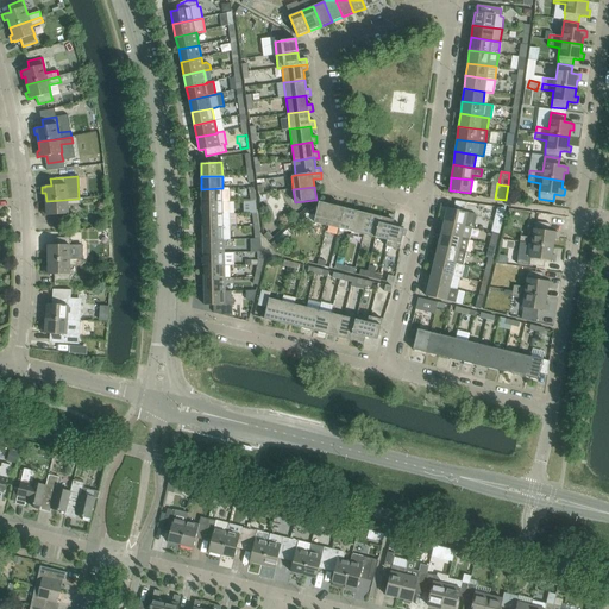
[(228,188),(223,188),(201,189),(202,202),(228,201),(228,188)]
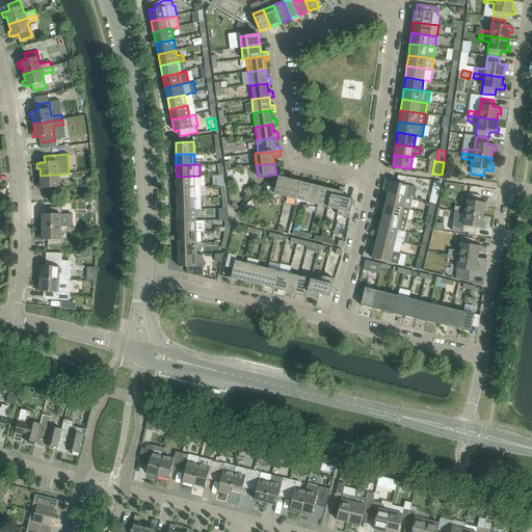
[(70,178),(69,174),(41,176),(41,183),(37,183),(38,188),(41,188),(47,188),(47,194),(59,193),(59,186),(59,179),(70,178)]
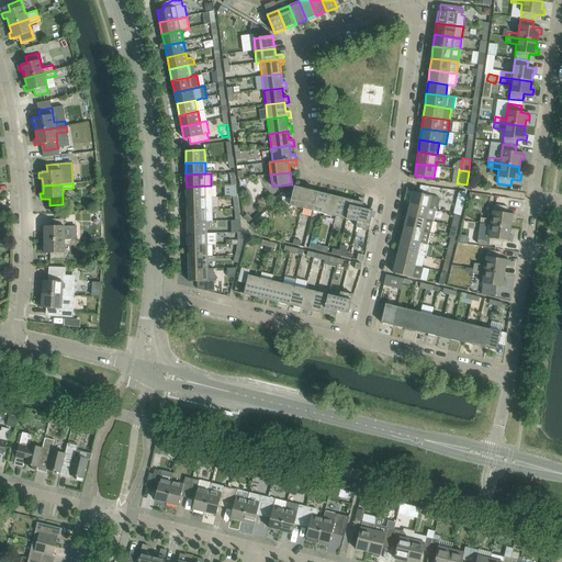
[(187,199),(205,198),(212,198),(211,186),(187,187),(187,199)]
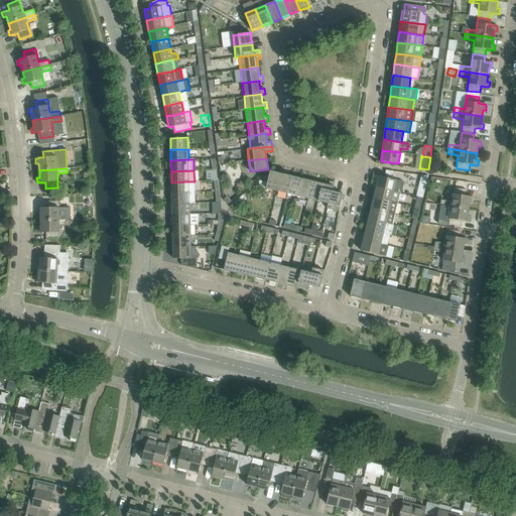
[(386,170),(384,177),(392,179),(394,171),(386,170)]
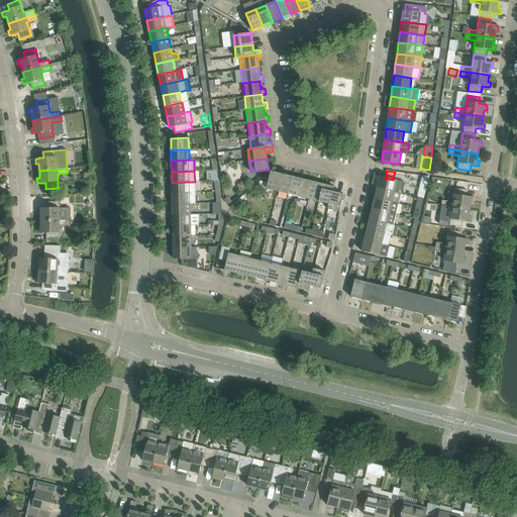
[(271,172),(267,189),(277,191),(281,174),(271,172)]
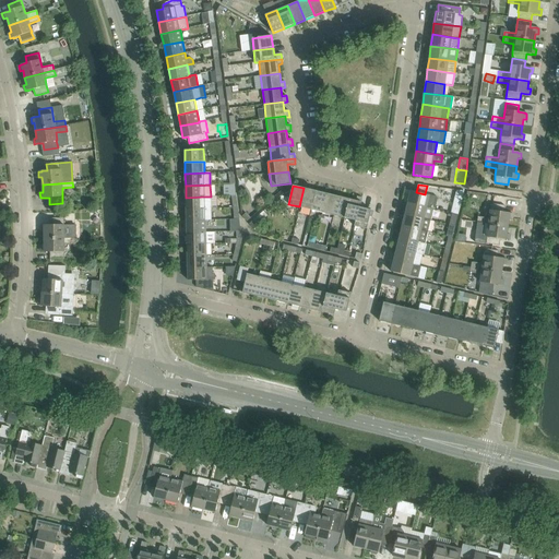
[(304,188),(299,206),(310,210),(314,191),(304,188)]
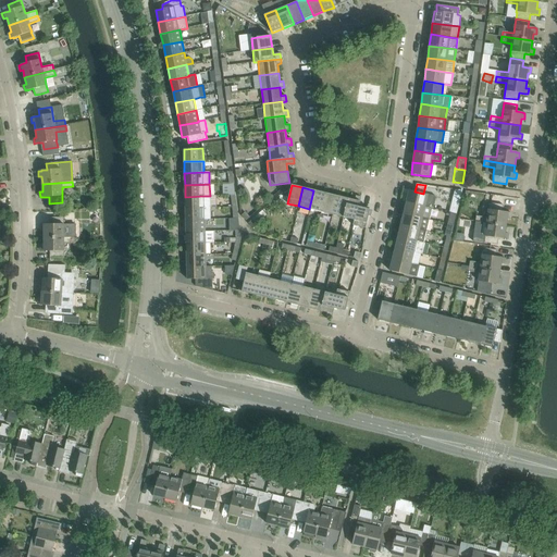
[(313,190),(309,209),(321,212),(325,193),(313,190)]
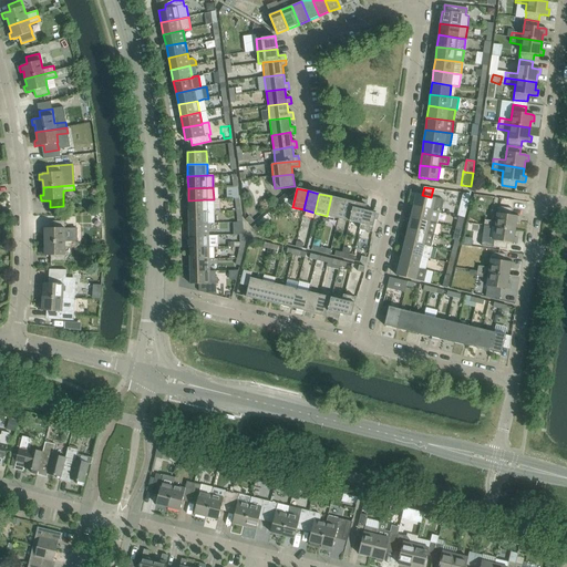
[(444,200),(435,198),(431,197),(422,195),(416,194),(413,205),(440,212),(441,212),(444,200)]
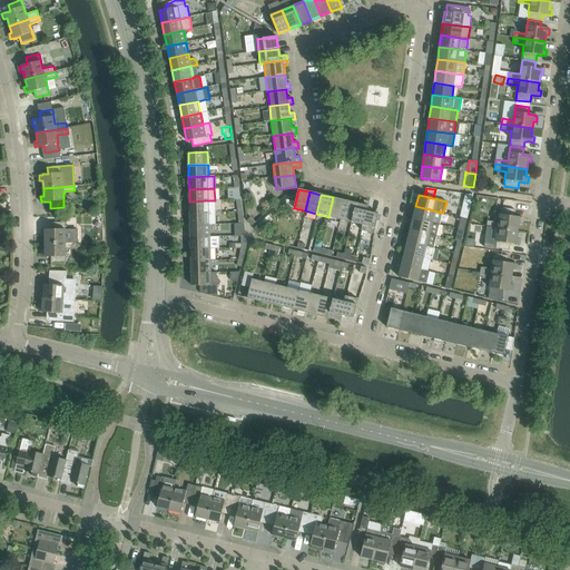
[(333,197),(328,217),(340,219),(344,200),(333,197)]
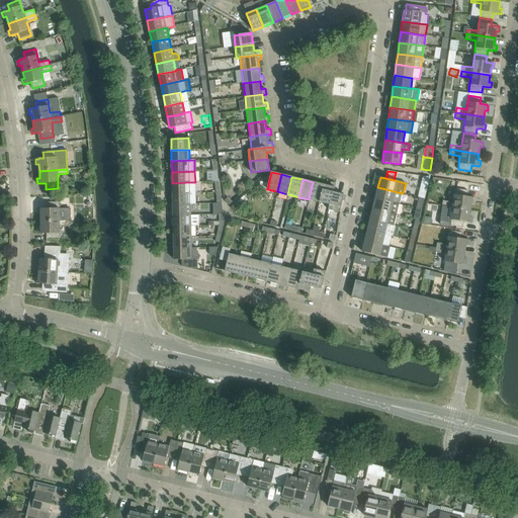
[(172,183),(172,193),(190,193),(195,193),(195,182),(189,182),(172,183)]
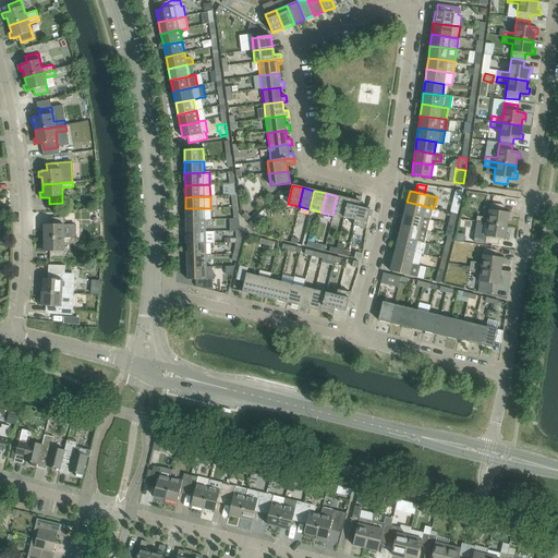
[(337,196),(332,215),(344,218),(349,198),(337,196)]
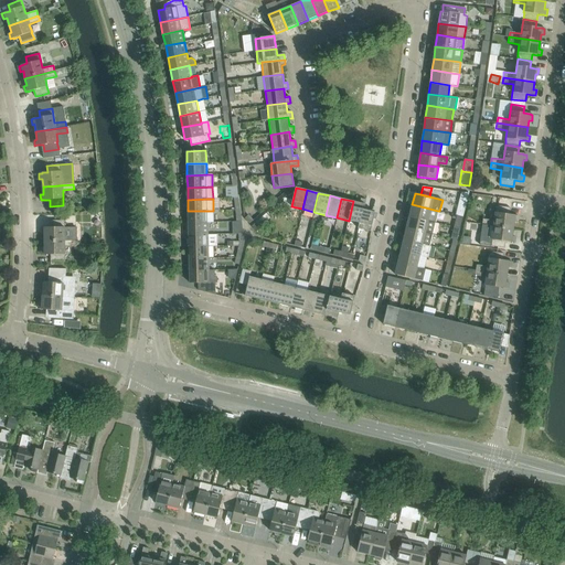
[(353,201),(349,221),(359,223),(360,223),(363,210),(364,210),(366,200),(361,199),(360,203),(353,201)]
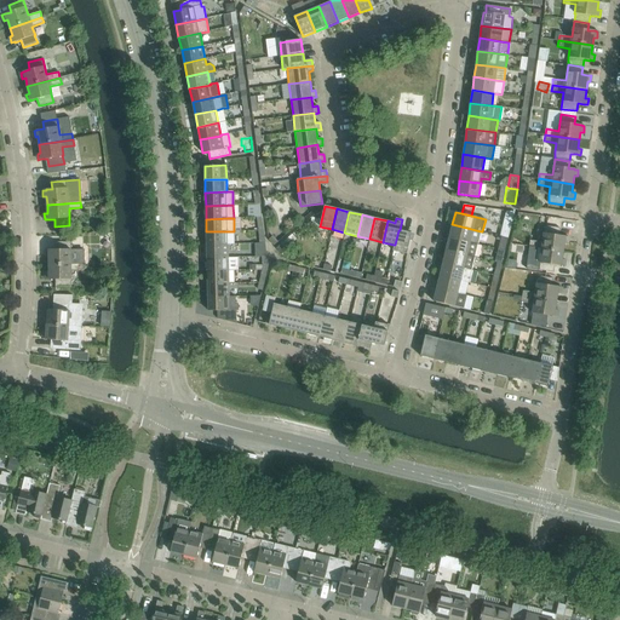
[(481,231),(452,224),(449,237),(478,245),(481,231)]
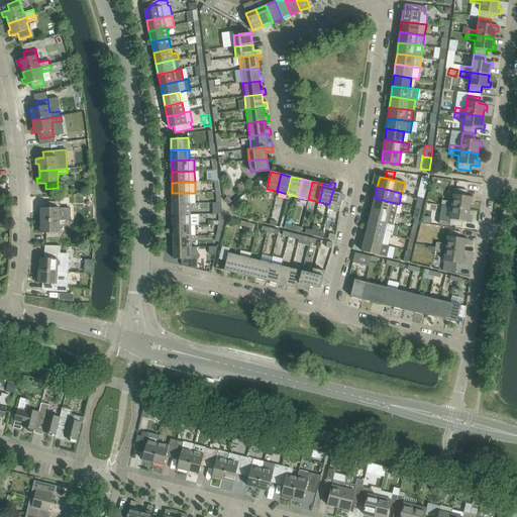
[(452,202),(442,200),(441,205),(470,209),(471,202),(474,203),(474,198),(472,197),(466,196),(467,190),(454,188),(453,194),(452,202)]
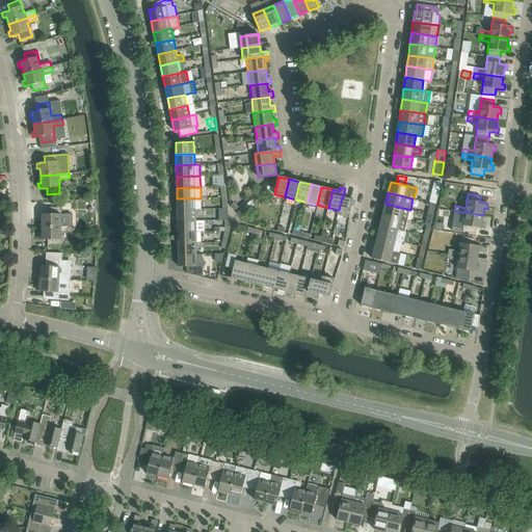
[(338,210),(337,215),(338,215),(349,218),(353,200),(343,197),(342,197),(339,210),(338,210)]
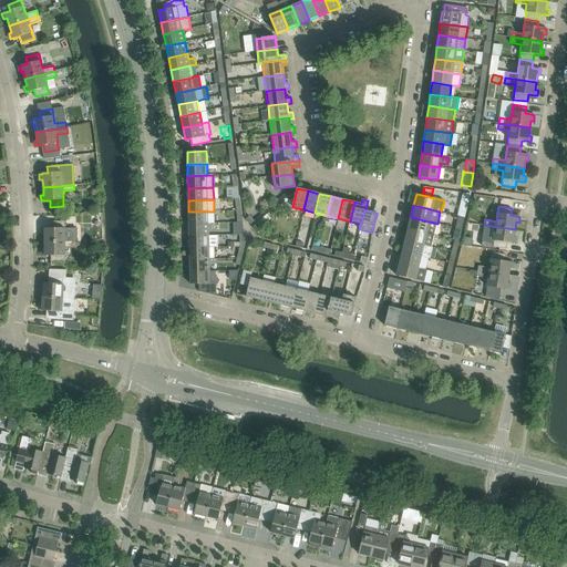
[(214,212),(208,212),(188,212),(188,224),(208,224),(214,223),(214,212)]
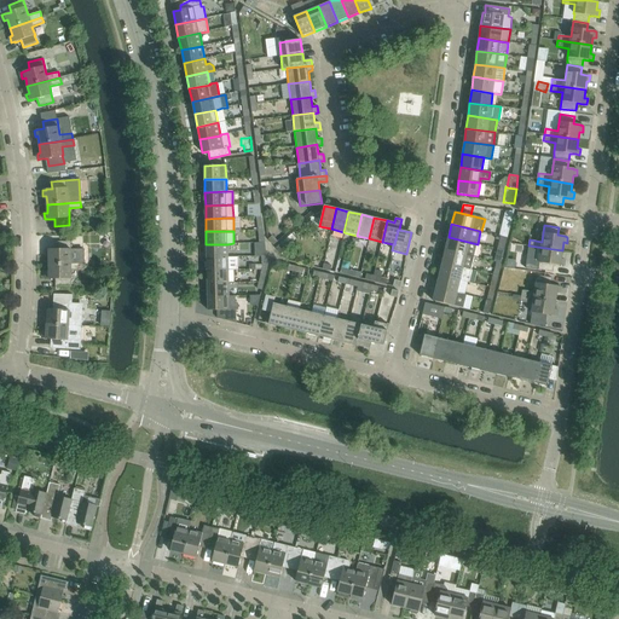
[(499,236),(497,249),(504,250),(507,238),(502,237),(499,236)]
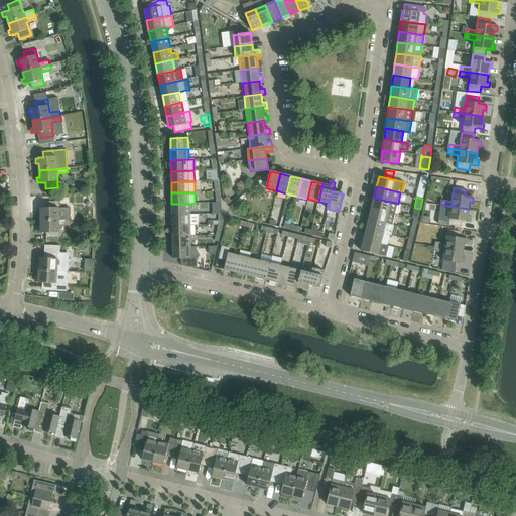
[(398,204),(374,198),(371,208),(395,214),(398,204)]
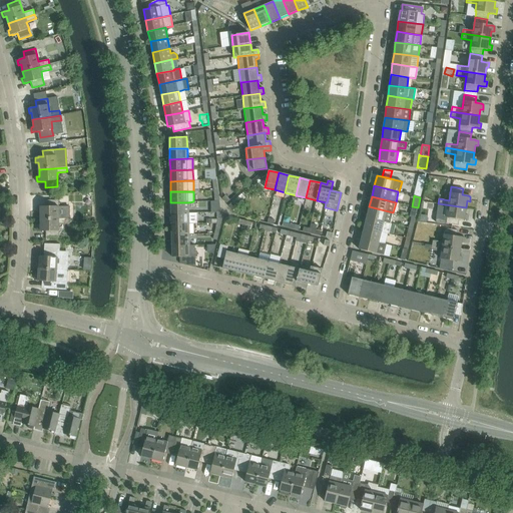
[(236,198),(231,202),(236,207),(240,203),(236,198)]
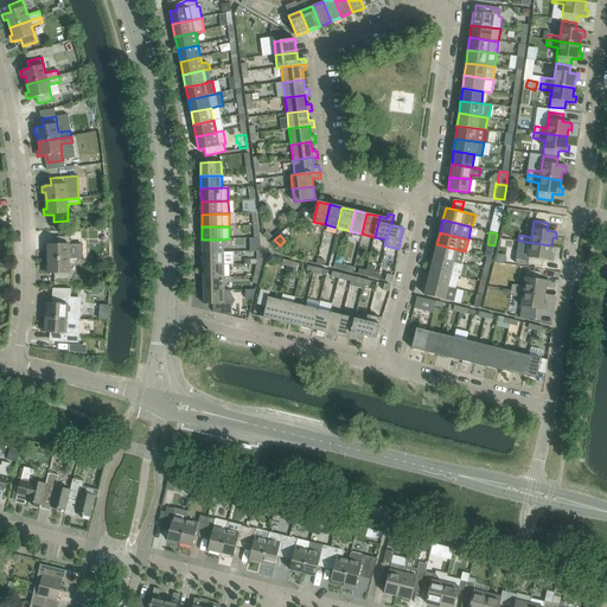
[(48,259),(81,259),(81,253),(69,253),(69,237),(55,237),(55,244),(48,244),(45,244),(45,250),(48,250),(48,259)]
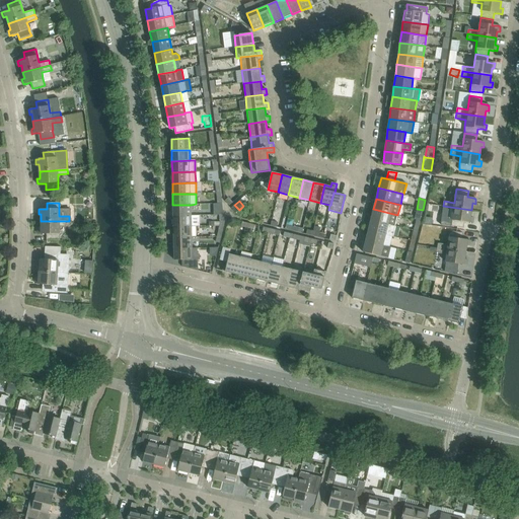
[(217,204),(213,204),(213,215),(219,215),(223,214),(222,203),(217,204)]
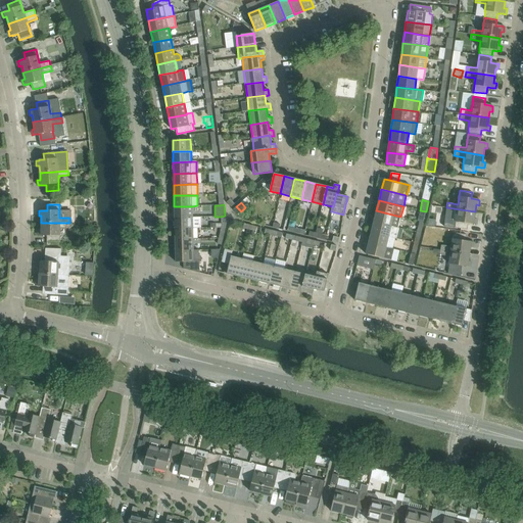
[(174,206),(175,218),(192,217),(192,206),(174,206)]
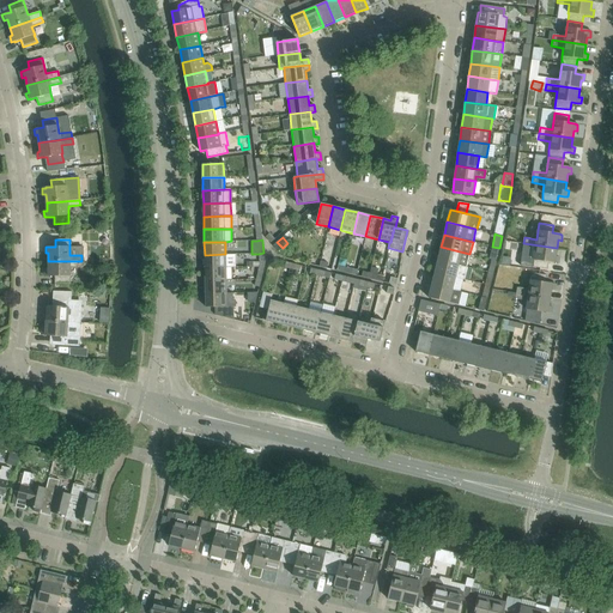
[(556,256),(557,248),(523,243),(522,249),(534,250),(533,260),(534,260),(533,267),(547,269),(548,262),(554,262),(558,263),(559,256),(556,256)]
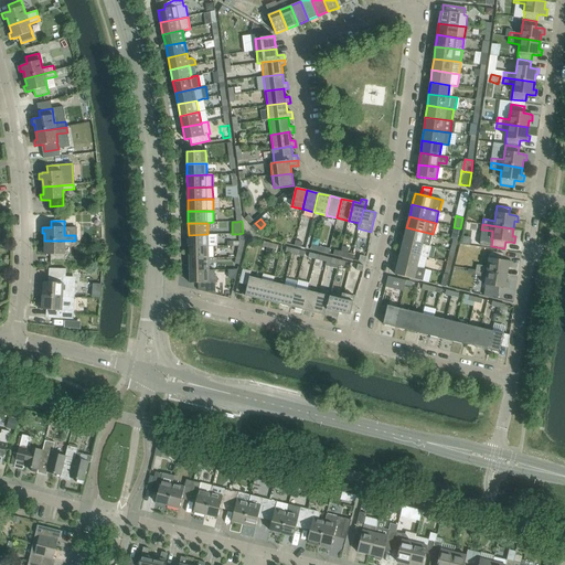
[(433,234),(406,227),(404,240),(429,246),(433,234)]
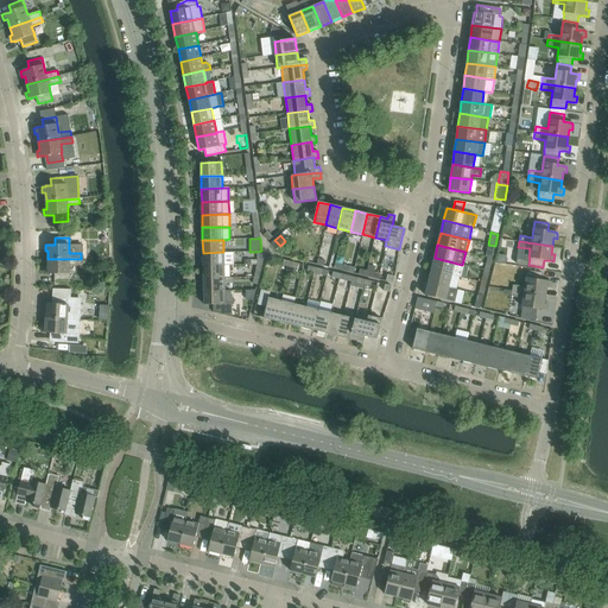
[(492,259),(495,246),(488,245),(485,257),(492,259)]
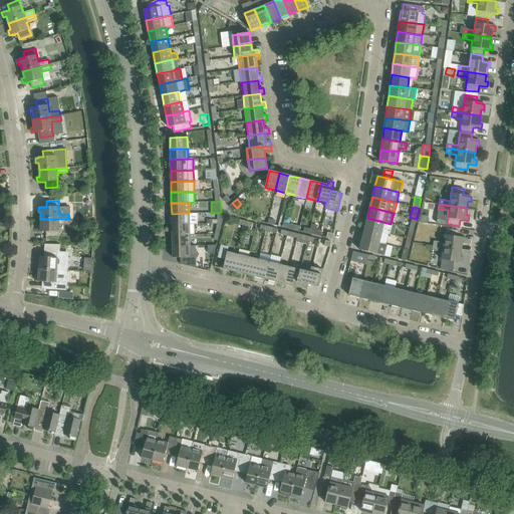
[(172,214),(172,225),(190,224),(189,213),(172,214)]
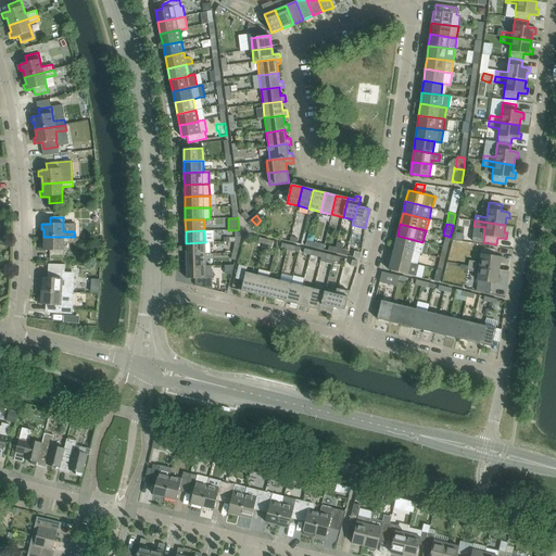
[(397,236),(394,247),(413,251),(420,253),(424,242),(422,242),(397,236)]
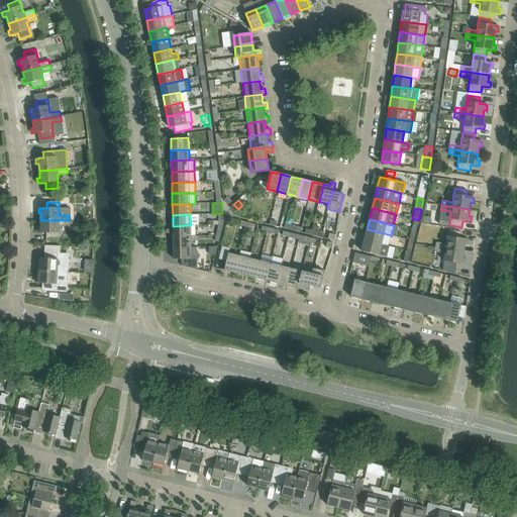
[(69,225),(69,220),(40,220),(40,227),(38,227),(38,232),(40,232),(46,233),(46,239),(59,239),(59,232),(59,225),(69,225)]
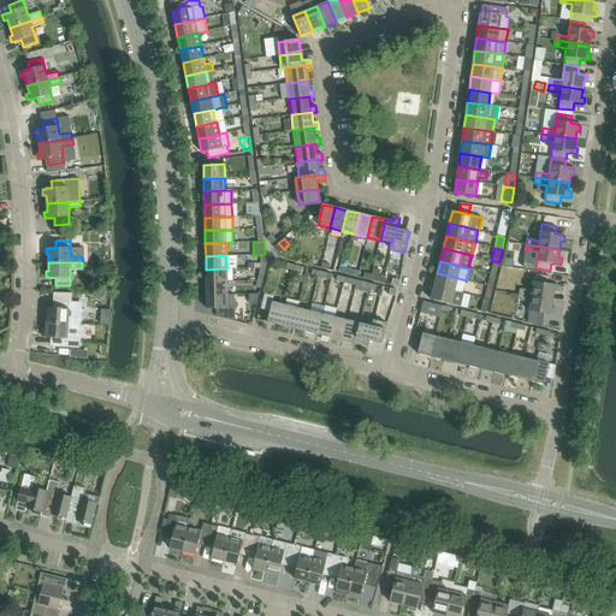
[(206,282),(227,282),(227,268),(206,270),(206,282)]
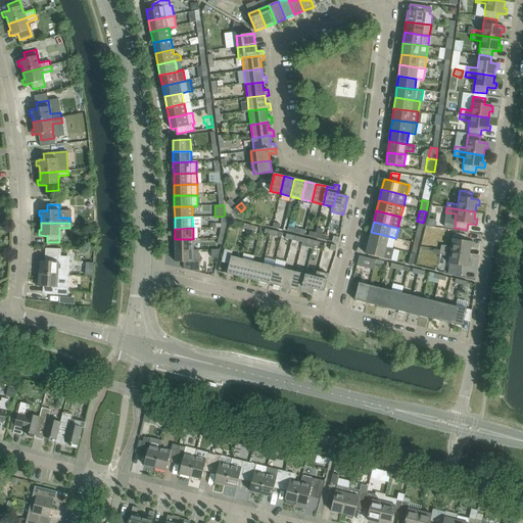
[(388,236),(371,232),(368,243),(386,247),(388,236)]
